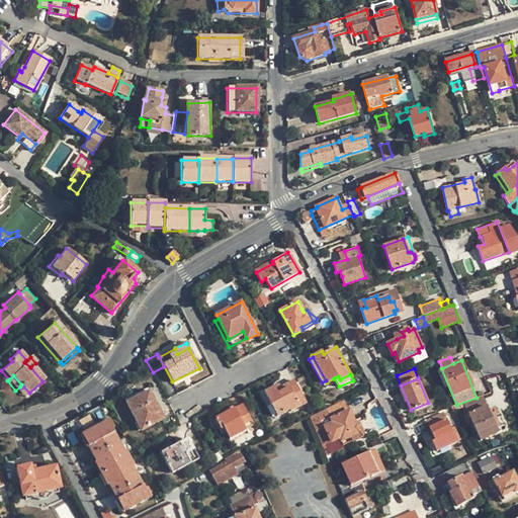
[(276,390),(275,387),(265,393),(271,405),(277,415),(277,416),(289,409),(290,411),(307,403),(294,380),(282,386),(276,390)]
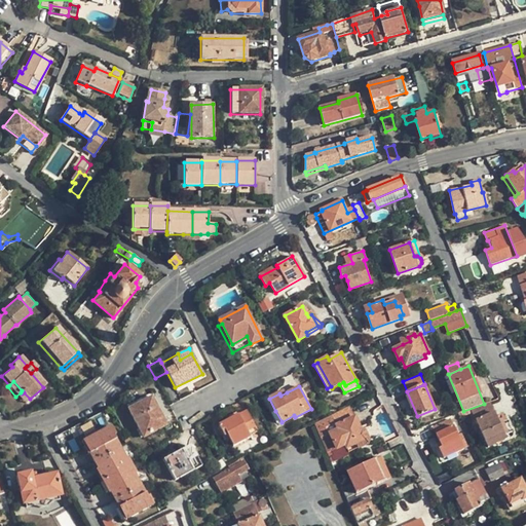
[(165,424),(151,397),(127,408),(142,437),(165,424)]
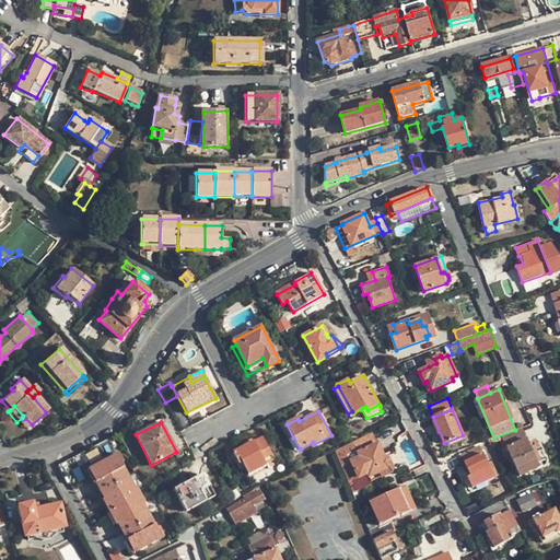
[(532,453),(521,428),(515,430),(493,438),(490,439),(492,443),(503,439),(517,470),(540,461),(543,458),(543,457),(536,439),(533,441),(537,451),(532,453)]
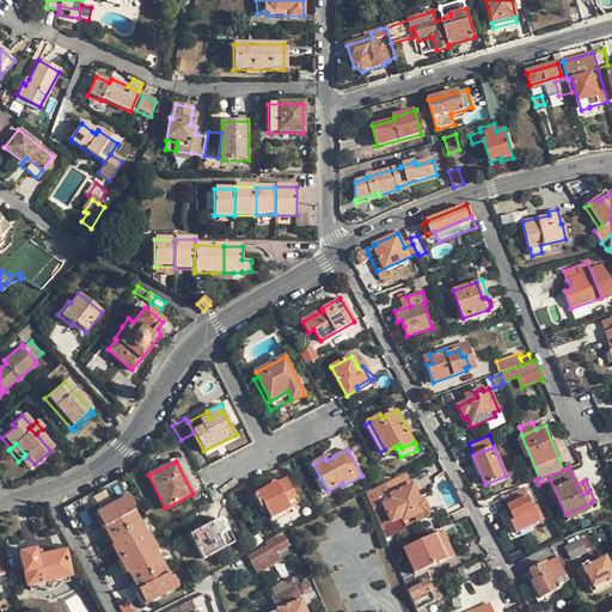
[(255,495),(262,507),(265,506),(268,512),(271,519),(293,508),(292,506),(299,502),(287,478),(255,495)]
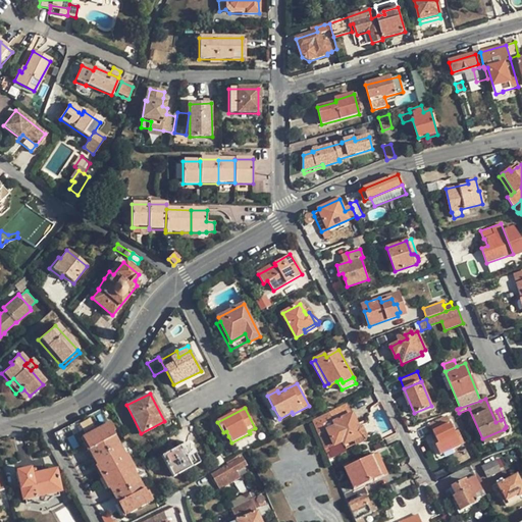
[(274,420),(279,418),(273,408),(268,410),(274,420)]
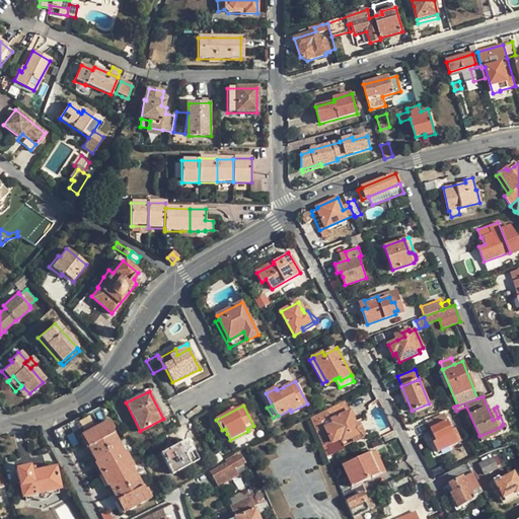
[(332,420),(327,409),(325,410),(310,418),(323,447),(340,439),(342,442),(350,439),(352,443),(364,438),(364,435),(360,426),(357,425),(351,412),(332,420)]
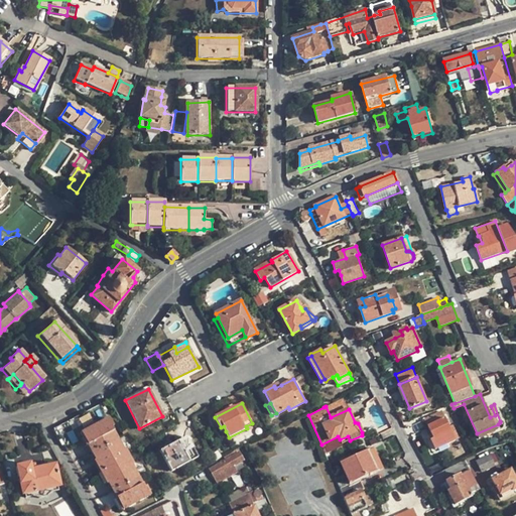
[(424,418),(430,433),(433,438),(430,440),(434,449),(456,439),(441,410),(424,418)]
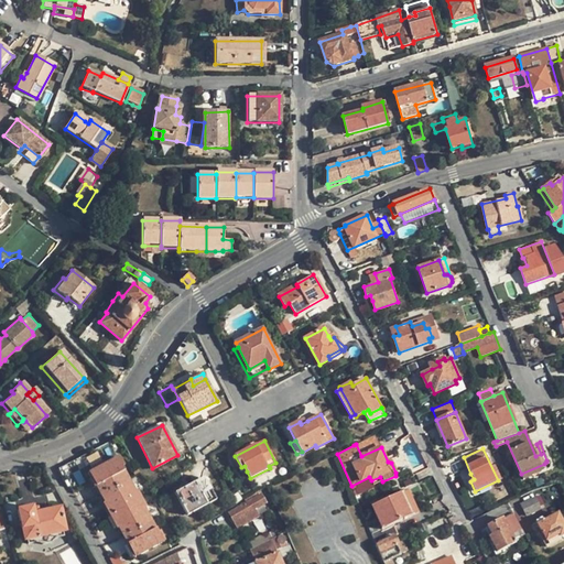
[(100,495),(128,479),(121,467),(123,466),(118,456),(88,473),(100,495)]
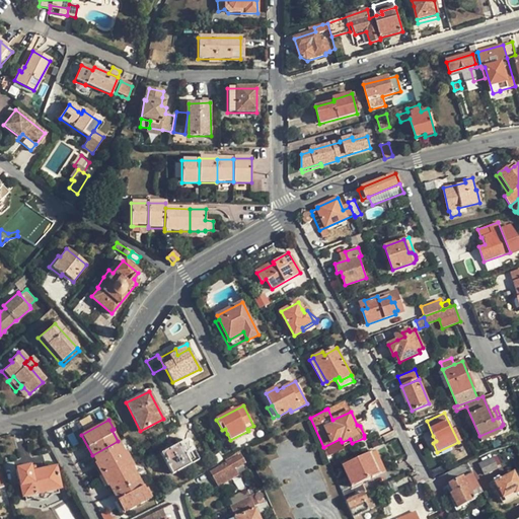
[(502,431),(501,427),(479,436),(482,440),(502,431)]
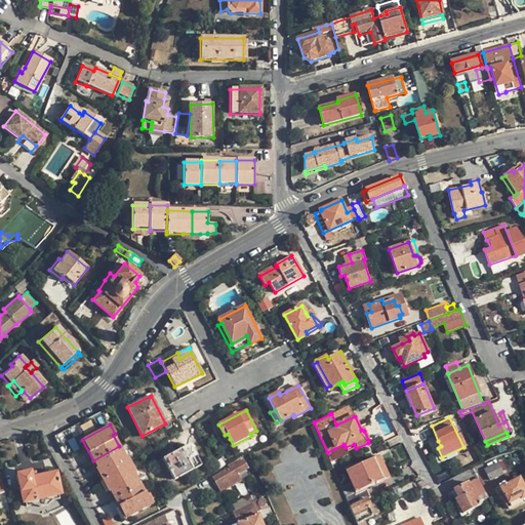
[(200,466),(189,444),(162,458),(173,480),(200,466)]
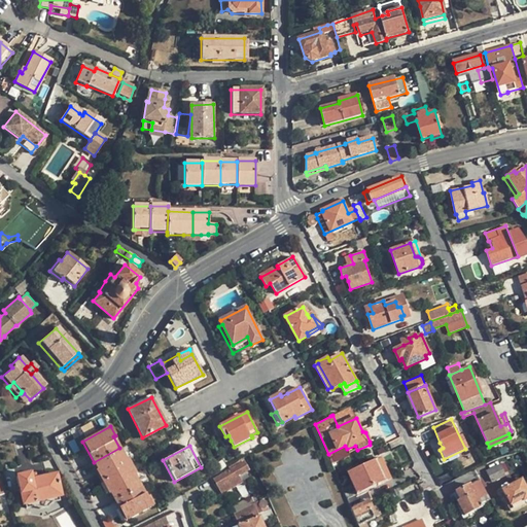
[(349,454),(357,450),(355,446),(347,449),(349,454)]
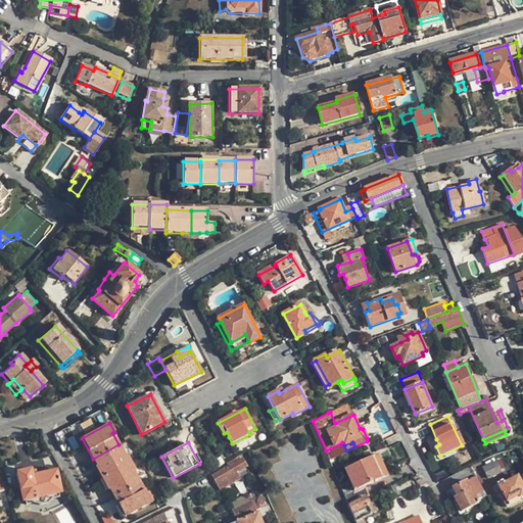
[(93,459),(103,477),(131,462),(126,455),(125,456),(119,444),(93,459)]
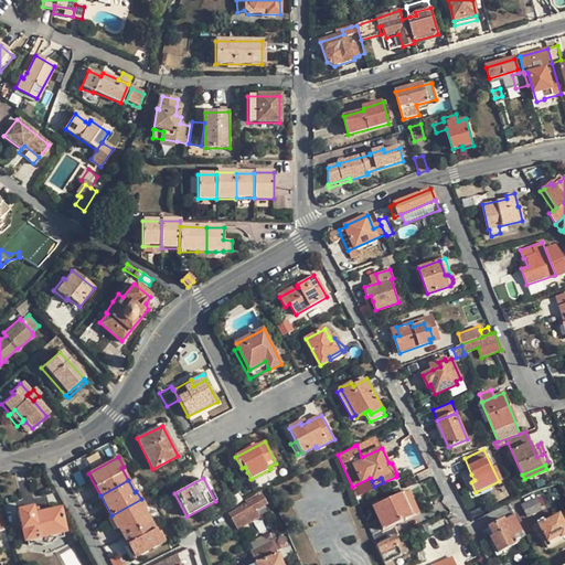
[(245,500),(247,503),(230,513),(238,529),(259,516),(258,514),(267,510),(264,505),(266,503),(262,494),(259,496),(258,492),(245,500)]
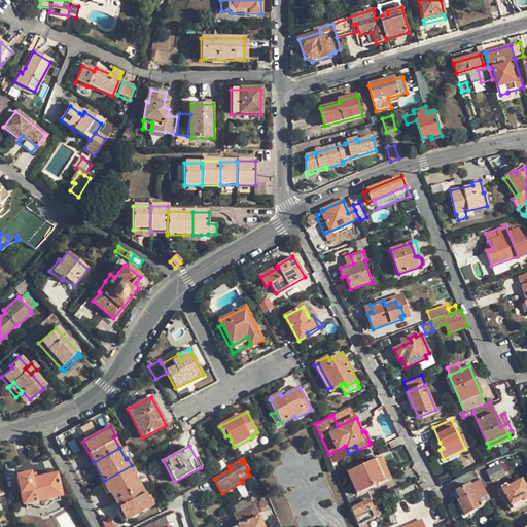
[(378,459),(375,460),(380,472),(384,470),(378,459)]
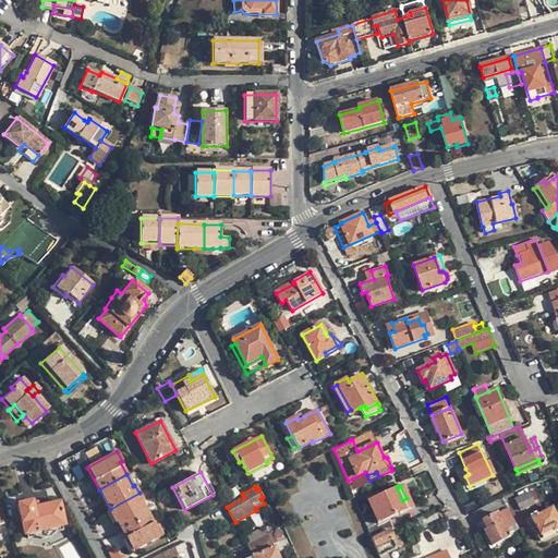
[(230,490),(234,498),(240,494),(235,487),(230,490)]
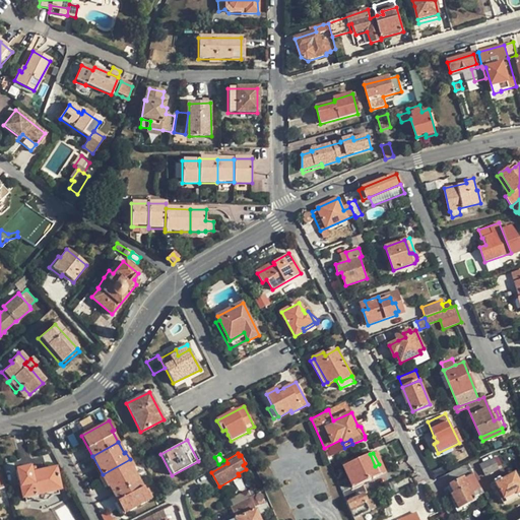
[(362,483),(379,475),(375,466),(370,454),(343,466),(352,486),(342,492),(346,502),(365,494),(366,493),(362,483)]
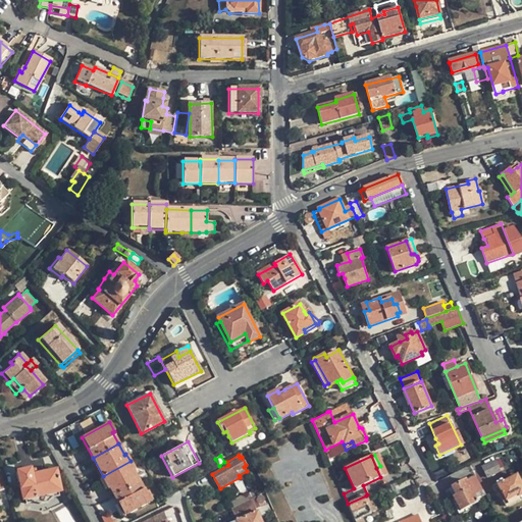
[(499,458),(496,460),(500,470),(504,468),(499,458)]
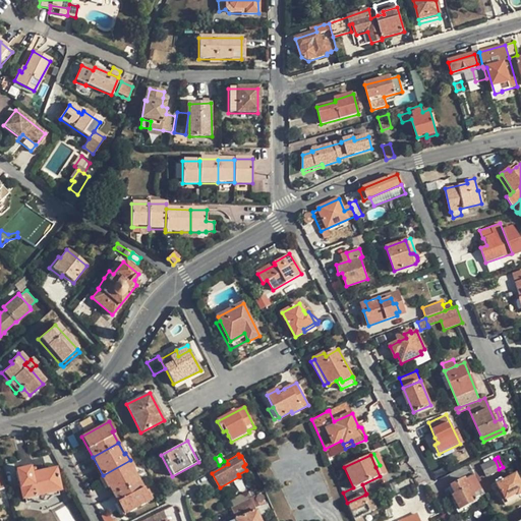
[(486,475),(499,469),(495,459),(481,465),(486,475)]
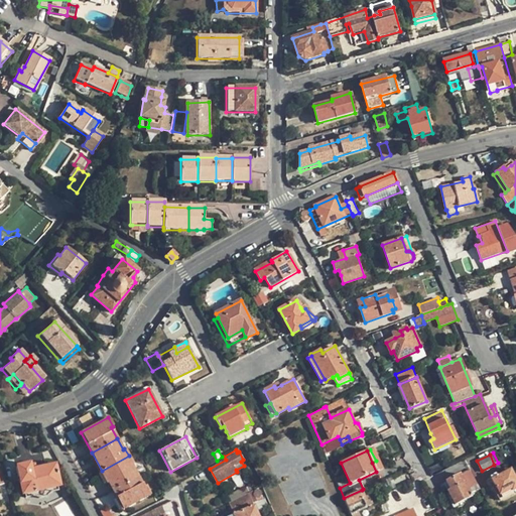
[(102,471),(112,490),(137,476),(131,465),(133,464),(129,456),(102,471)]
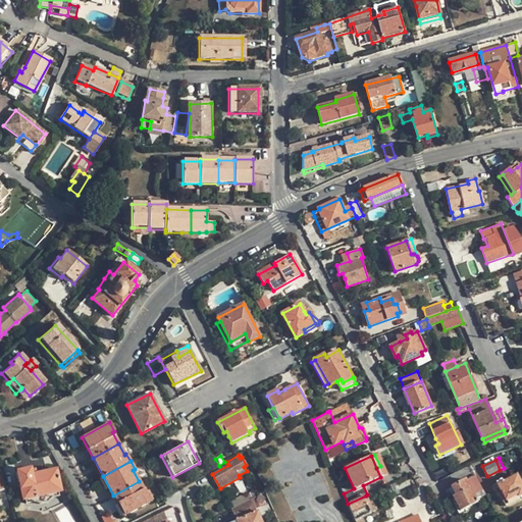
[(448,471),(444,463),(434,468),(438,476),(448,471)]
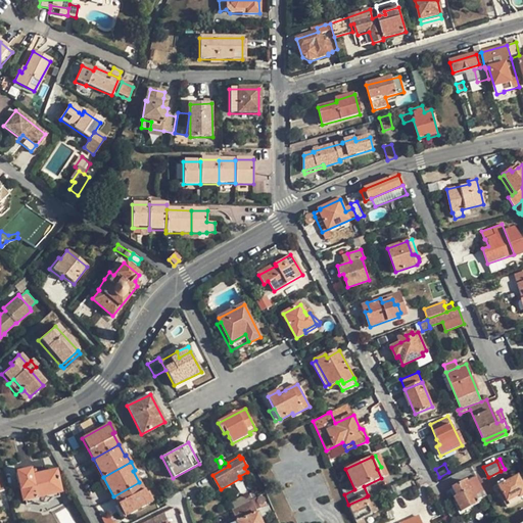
[(31,475),(30,470),(16,473),(22,500),(61,492),(55,470),(37,474),(31,475)]
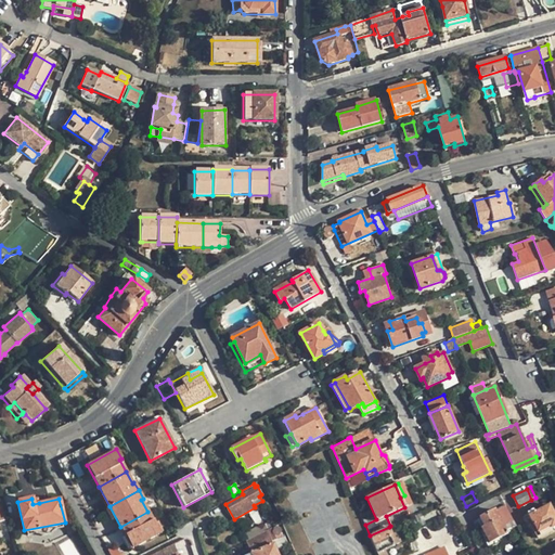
[(529,515),(538,531),(550,525),(552,527),(554,525),(554,514),(550,504),(529,515)]
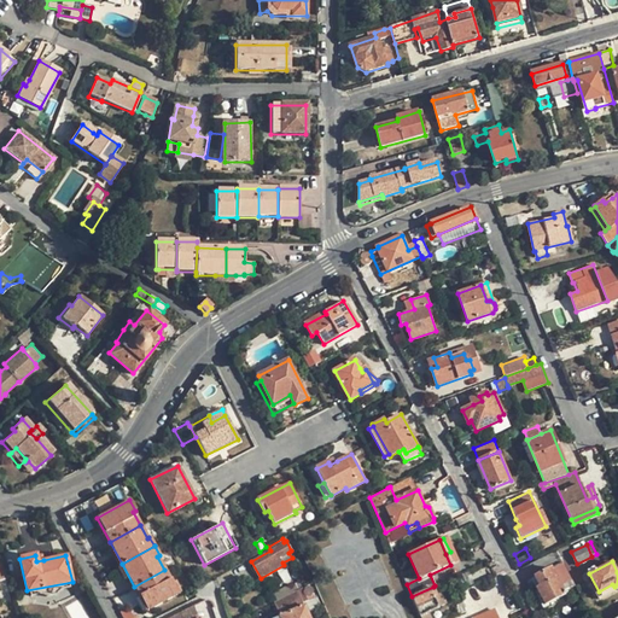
[(542,590),(538,593),(544,605),(567,593),(566,589),(573,584),(563,564),(553,569),(552,566),(534,576),(538,587),(542,590)]
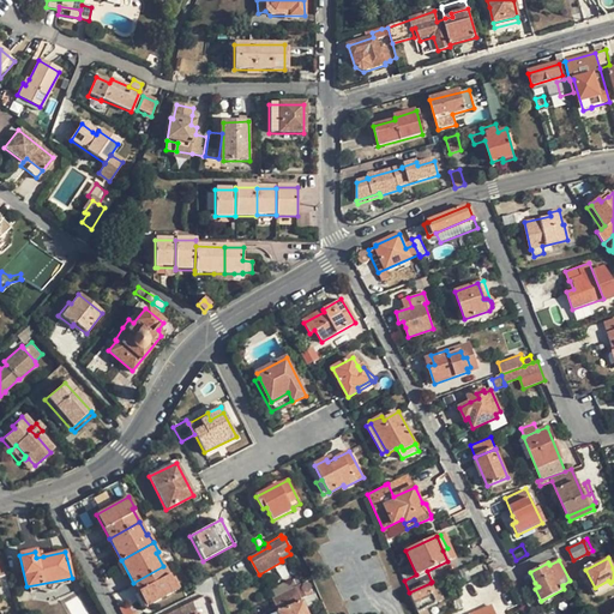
[(170,579),(163,566),(133,583),(146,606),(179,588),(173,578),(170,579)]
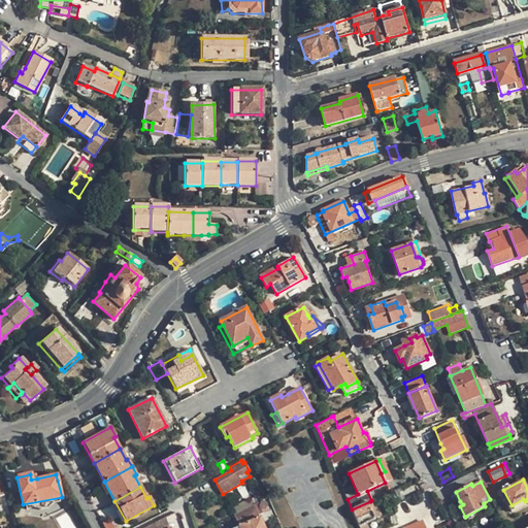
[(248,499),(240,502),(244,509),(258,502),(261,500),(259,496),(249,501),(248,499)]
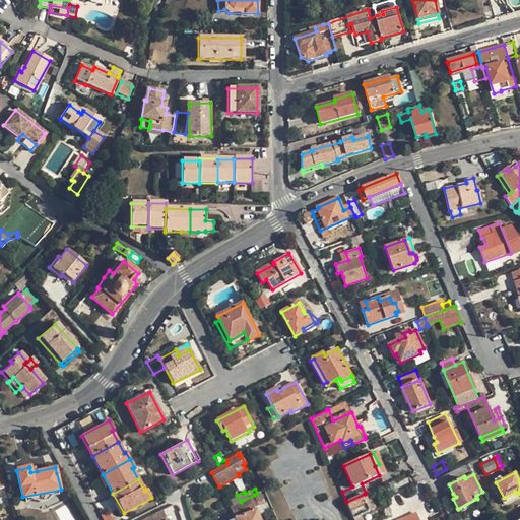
[(518,497),(517,494),(515,492),(504,498),(507,502),(518,497)]
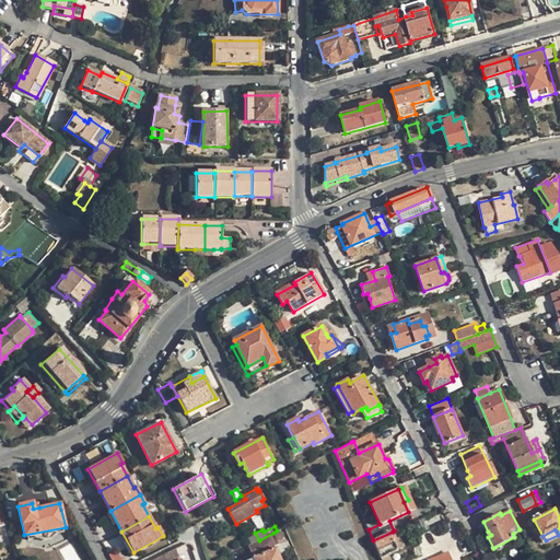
[(388,559),(386,555),(397,549),(395,543),(397,540),(393,532),(373,540),(381,559),(388,559)]
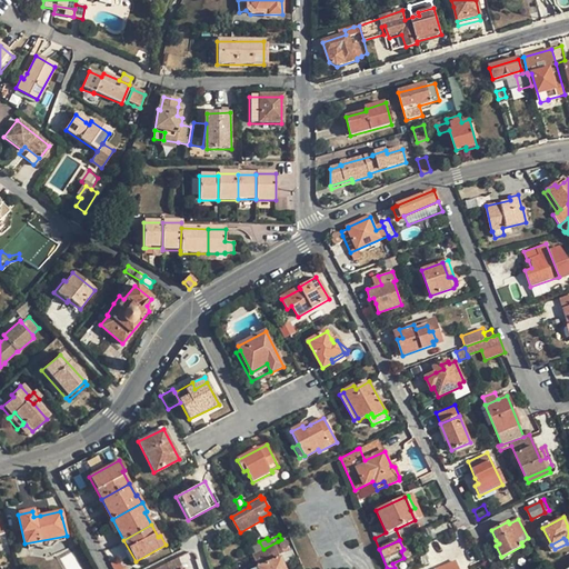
[(251,545),(255,553),(263,549),(259,541),(251,545)]
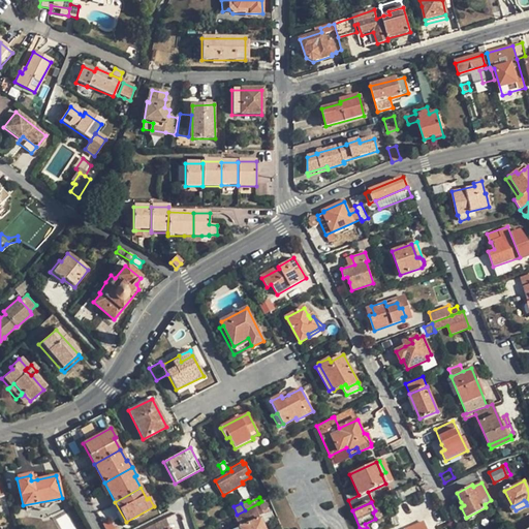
[(237,515),(235,516),(240,527),(237,528),(266,528),(263,524),(273,520),(268,508),(268,507),(267,509),(265,510),(263,510),(261,510),(260,508),(259,507),(259,505),(259,504),(258,503),(245,510),(237,515)]
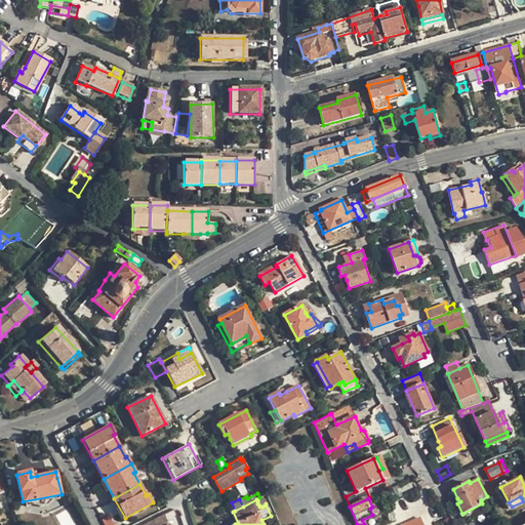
[(398,512),(393,500),(390,502),(394,514),(398,512)]
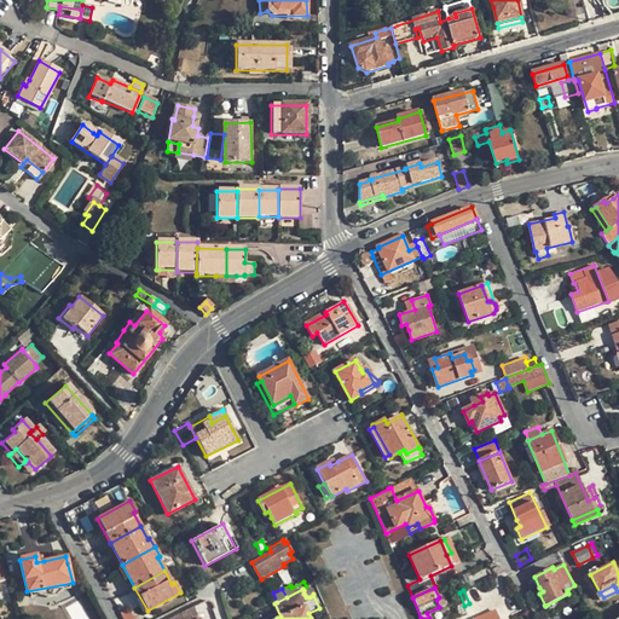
[(197,618),(192,607),(169,618),(197,618)]
